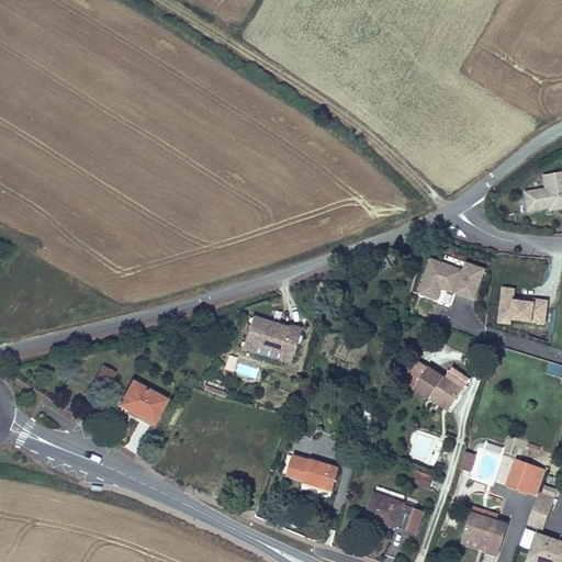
[(561,171),(544,175),(547,189),(526,192),(529,211),(550,208),(561,205),(561,171)]
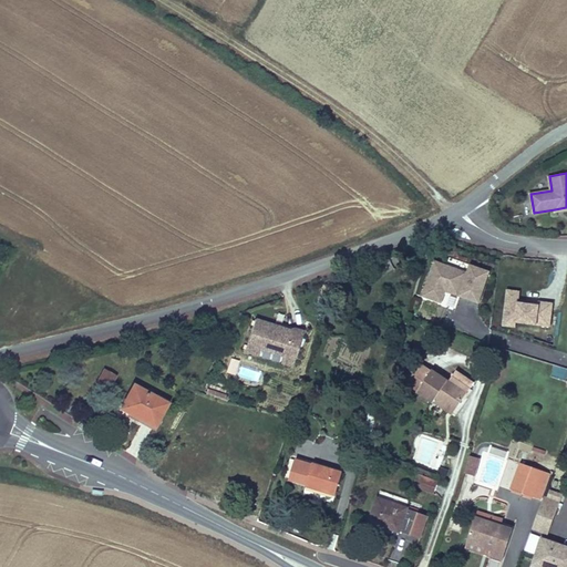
[(445,291),(457,296),(478,303),(490,270),(468,264),(466,271),(433,260),(421,296),(442,303),(445,291)]
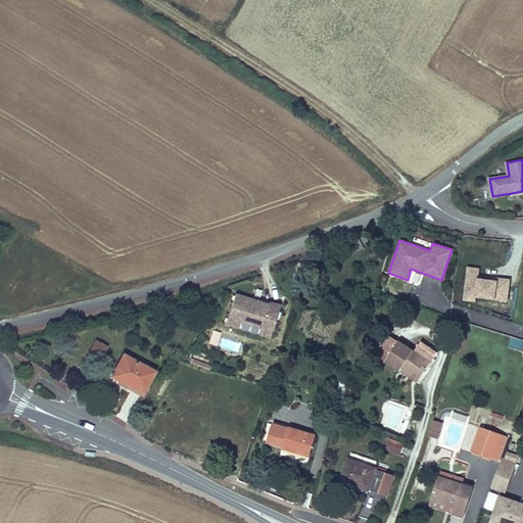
[(508,301),(511,279),(496,277),(496,280),(478,278),(480,268),(467,267),(463,298),(476,300),(476,297),(493,299),(493,300),(508,301)]
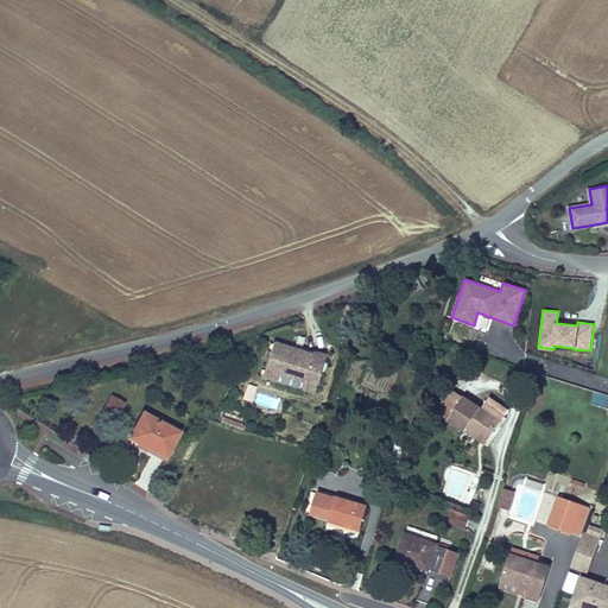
[(312,394),(324,355),(314,353),(312,355),(299,352),(301,348),(293,347),(292,350),(272,343),(261,379),(274,382),(277,373),(305,381),(303,391),(312,394)]
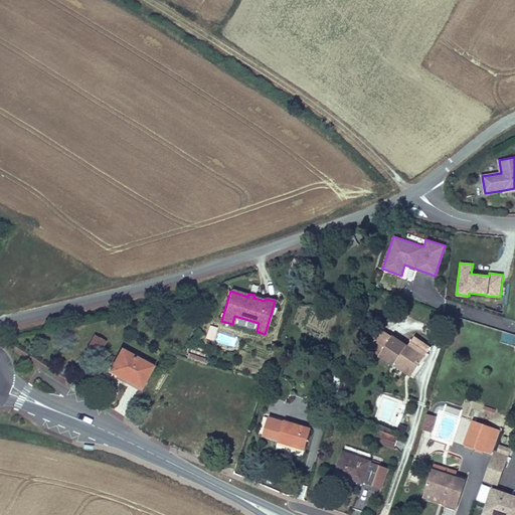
[(379,357),(392,337),(380,330),(367,349),(379,357)]
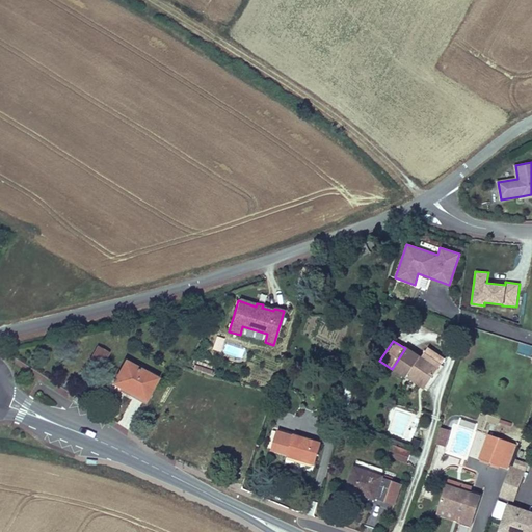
[(531,346),(520,344),(517,353),(531,356),(531,352),(531,346)]
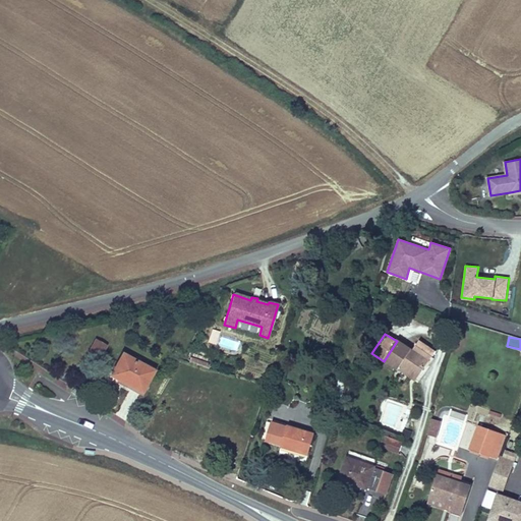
[(89,353),(98,359),(106,346),(96,340),(89,353)]
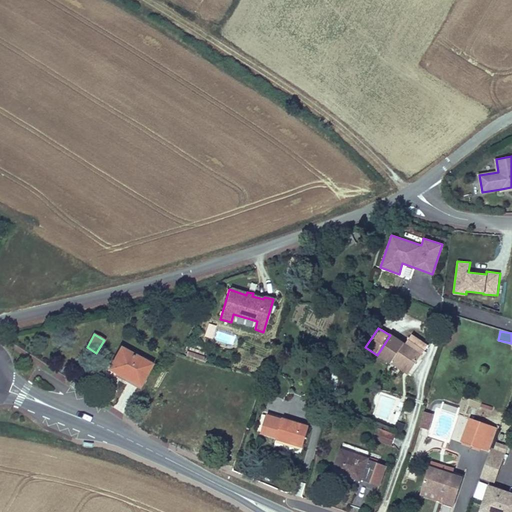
[(396,360),(412,370),(429,345),(412,334),(405,345),(390,335),(377,355),(392,365),(396,360)]
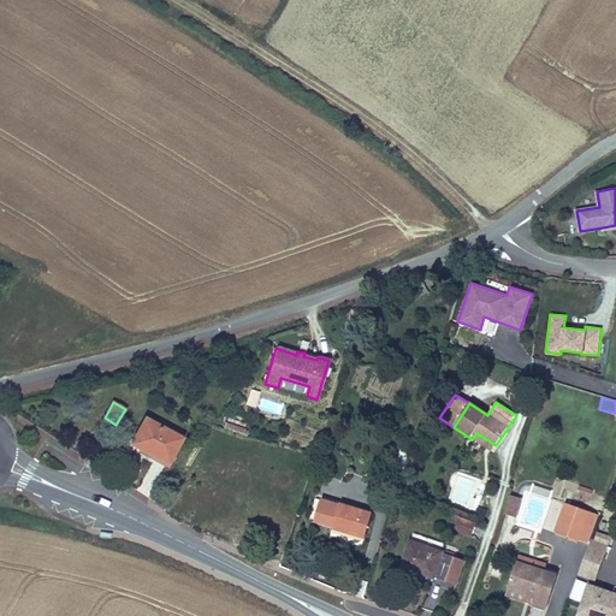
[(129,443),(169,465),(183,438),(143,416),(129,443)]
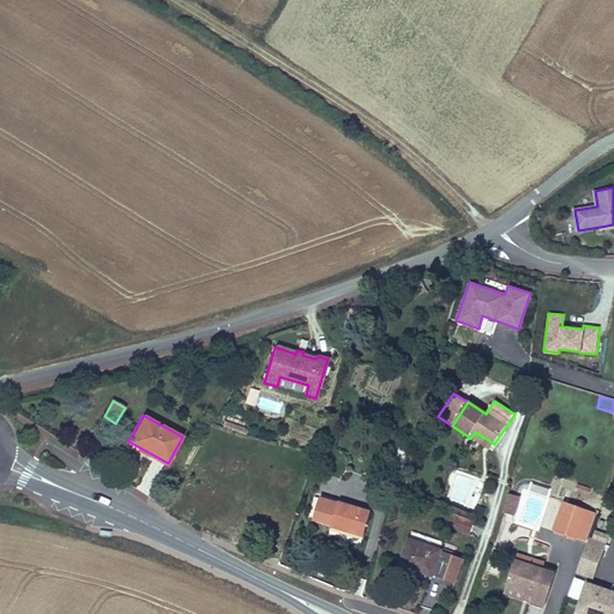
[(489,450),(494,444),(475,432),(470,438),(489,450)]
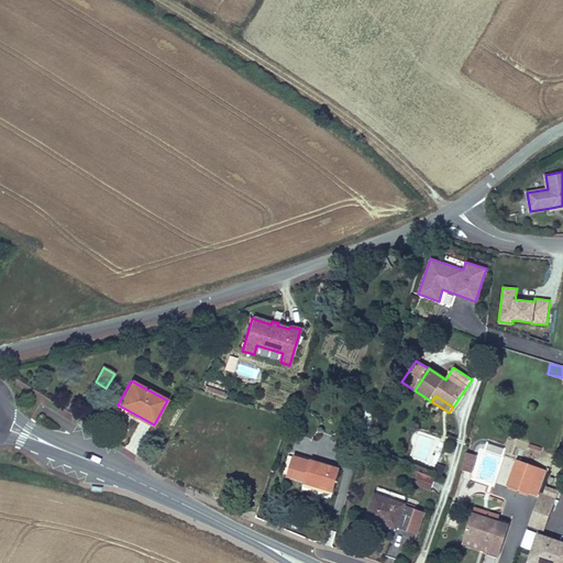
[(477,454),(466,451),(462,467),(473,471),(477,454)]
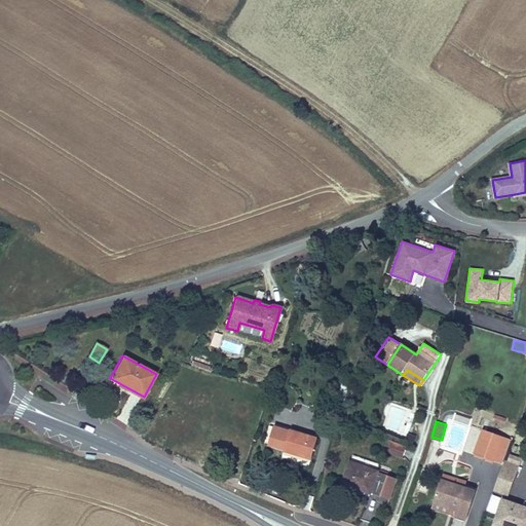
[(415,434),(419,424),(412,422),(409,431),(415,434)]
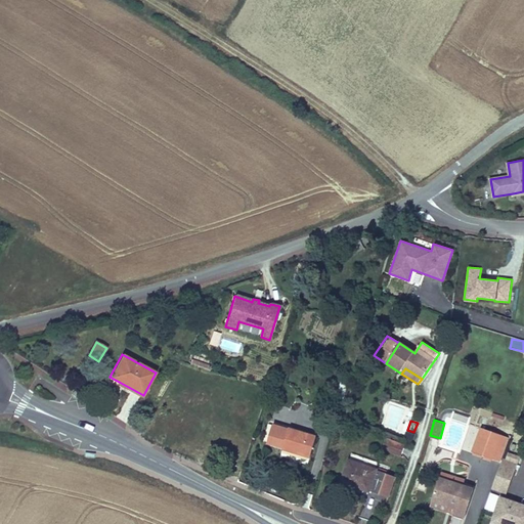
[(260,440),(264,441),(269,426),(264,424),(260,440)]
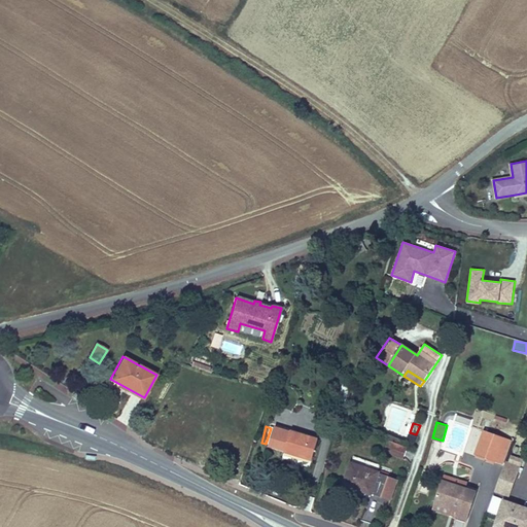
[(285,452),(311,458),(316,438),(289,431),(289,433),(271,428),(266,444),(285,449),(285,452)]
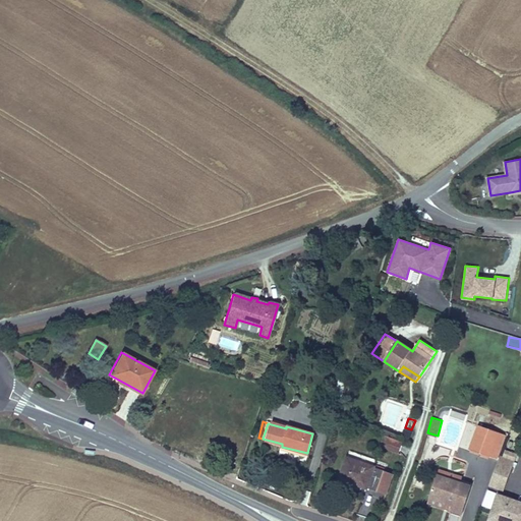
[(469,448),(494,456),(502,432),(477,424),(469,448)]
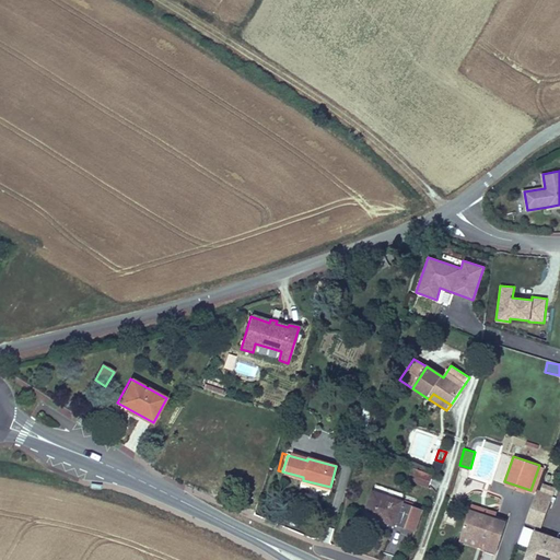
[(252,479),(255,469),(241,464),(237,474),(252,479)]
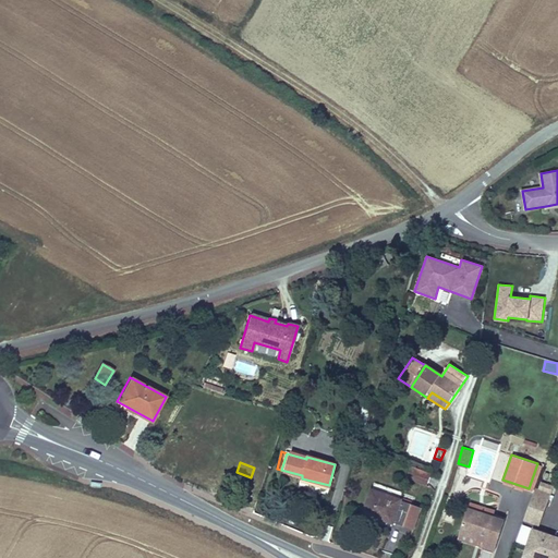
[(529,488),(534,490),(535,486),(543,465),(537,463),(529,488)]
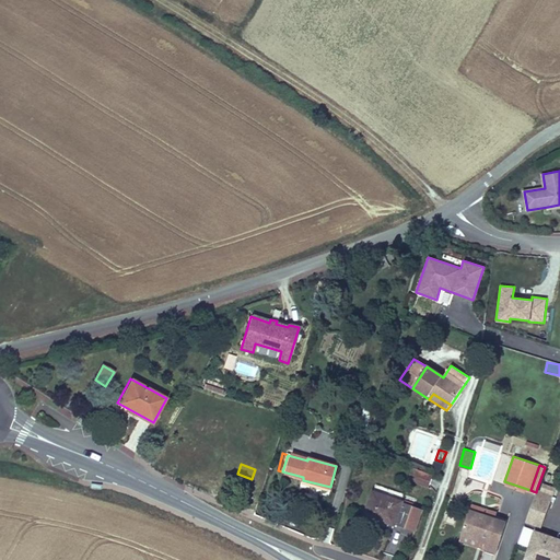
[(430,487),(434,475),(412,467),(408,479),(430,487)]
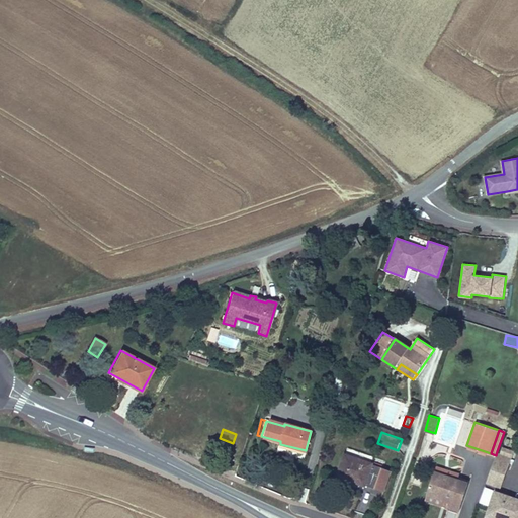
[(500,453),(512,457),(514,450),(503,446),(500,453)]
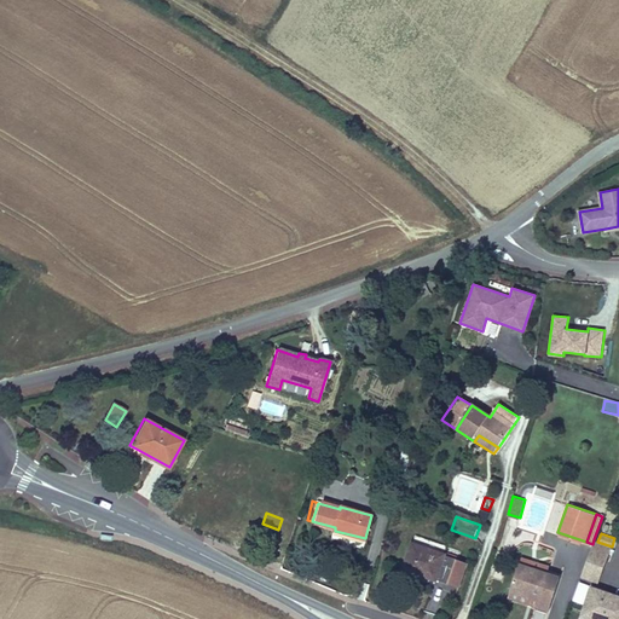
[(580,577),(599,583),(612,547),(597,542),(594,539),(593,544),(580,577)]
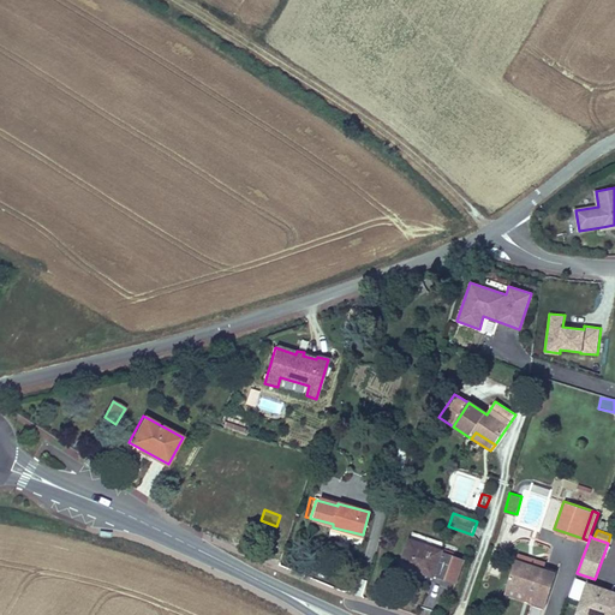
[(443,581),(453,557),(441,553),(442,553),(410,541),(400,566),(443,581)]
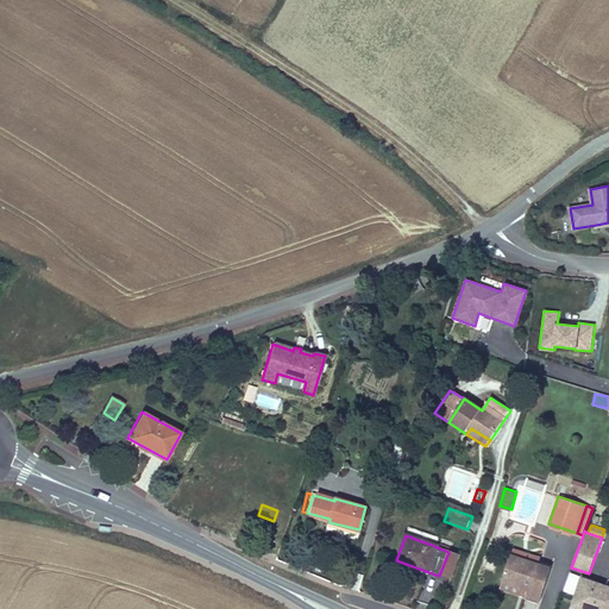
[(539,558),(512,550),(509,557),(537,565),(539,558)]
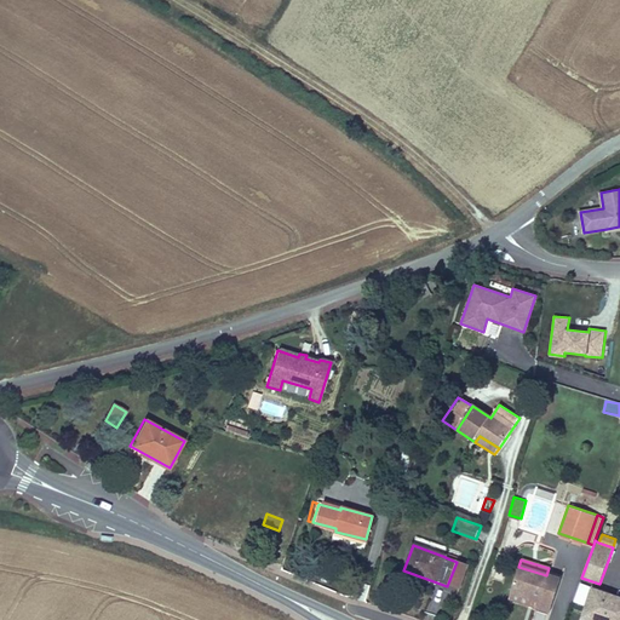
[(458,590),(468,566),(457,562),(447,586),(458,590)]
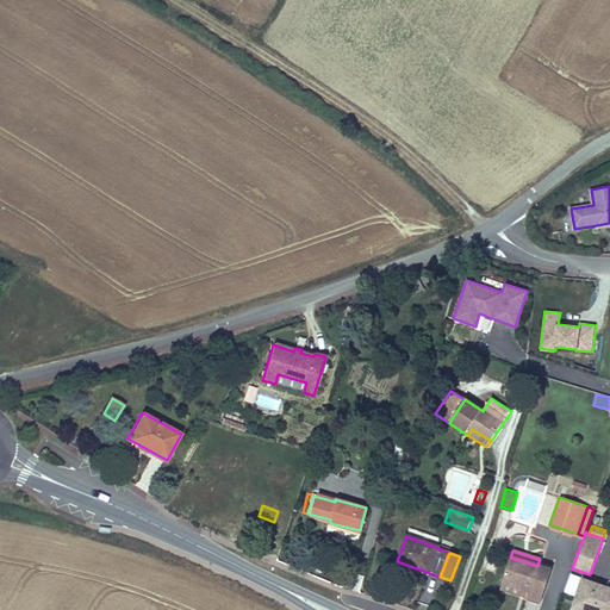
[(500,590),(540,603),(551,571),(537,566),(510,558),(500,590)]
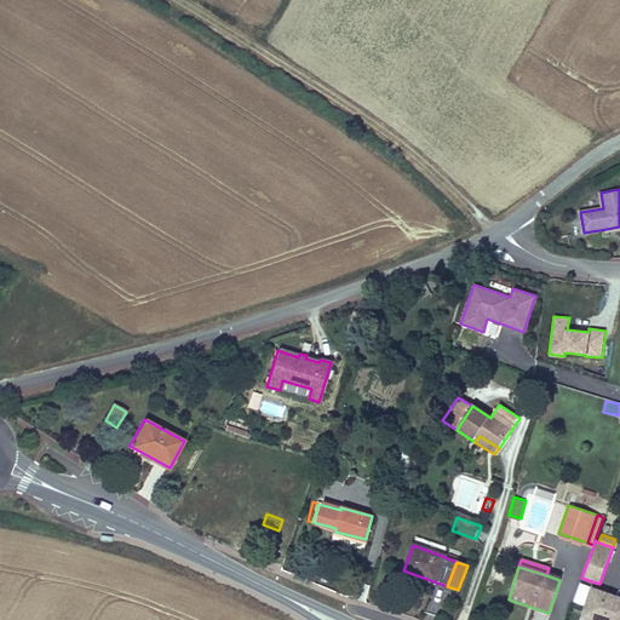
[(585,606),(591,586),(580,583),(574,602),(585,606)]
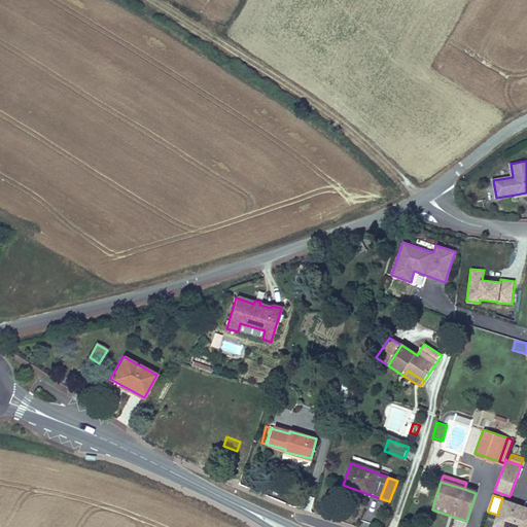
[(494,523),(507,526),(526,526),(526,503),(503,496),(502,498),(497,515),(494,523)]
